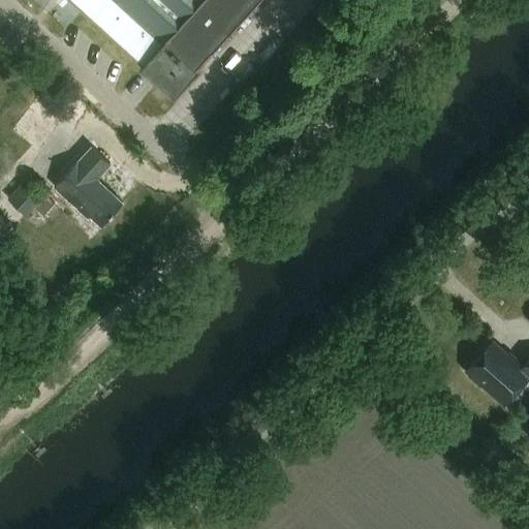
[(71,0),(143,64),(139,68),(174,99),(198,71),(197,69),(259,0),(71,0)]
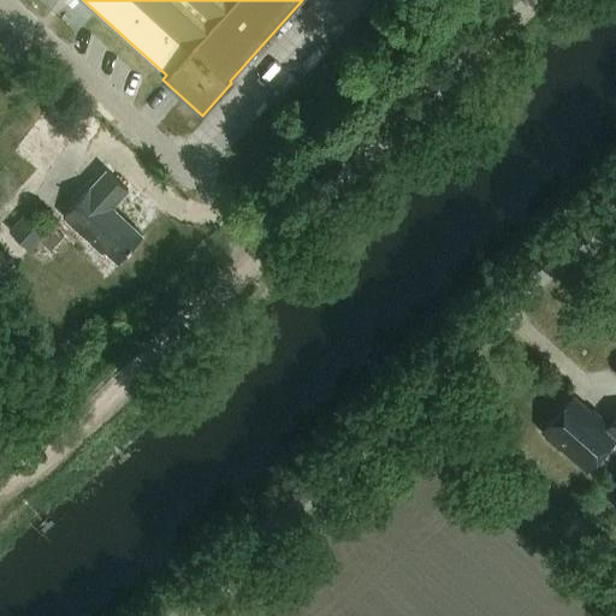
[(106,170),(63,215),(102,253),(106,248),(120,260),(143,236),(112,208),(128,190),(106,170)]
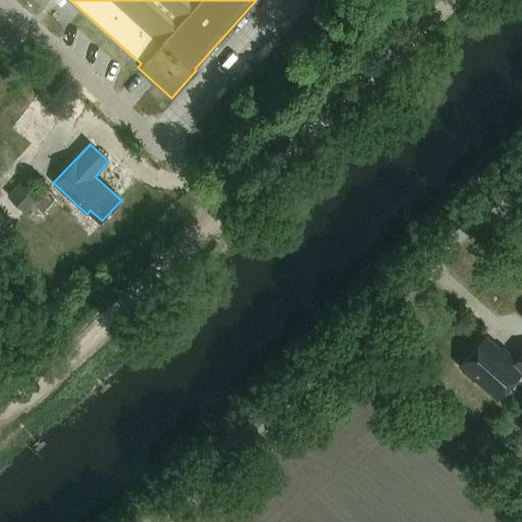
[(27,175),(7,196),(25,213),(35,204),(43,212),(54,200),(27,175)]
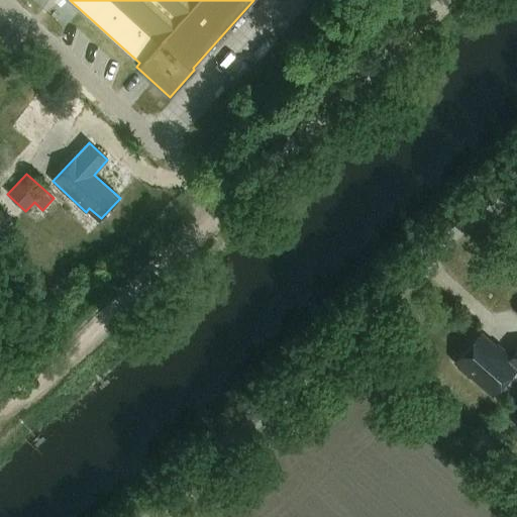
[(0,238),(15,222),(0,207),(0,238)]
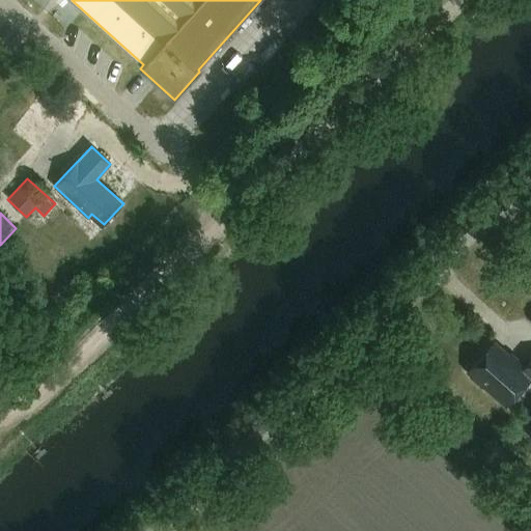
[(516,362),(493,342),(468,372),(507,404),(529,378),(530,379),(530,358),(526,365),(519,359),(516,362)]
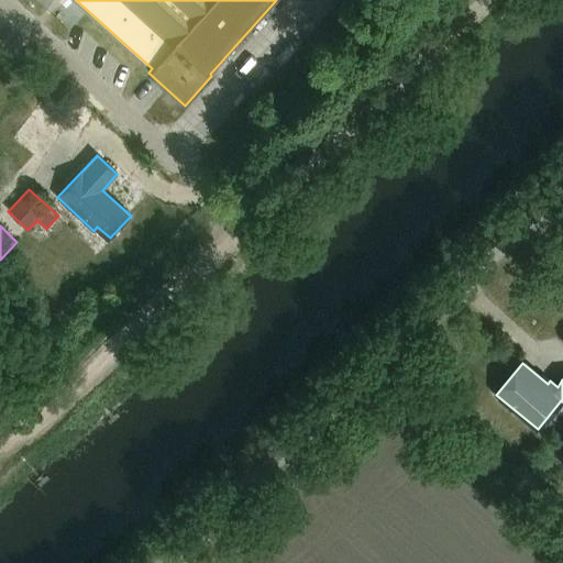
All buildings are outlined.
